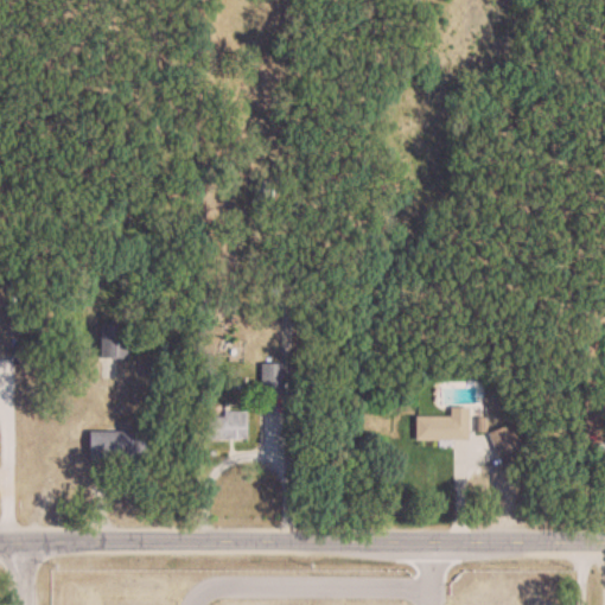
[(131,323),(101,323),(101,357),(131,357),(131,323)]
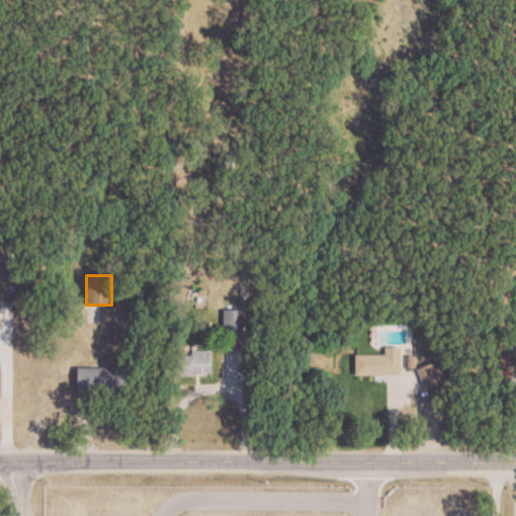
[(243,309),(223,309),(223,333),(243,333),(243,309)]
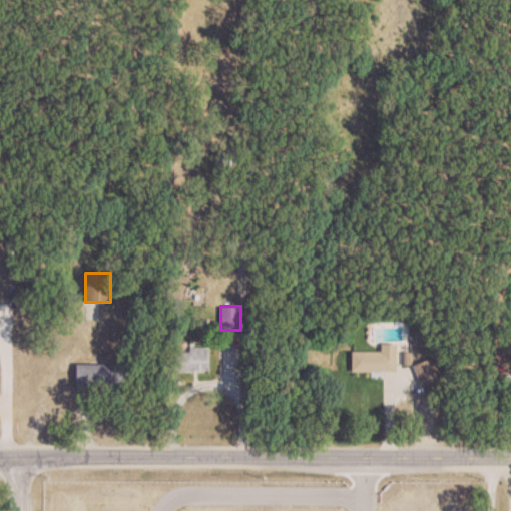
[(380,344),(380,351),(352,351),(352,371),(396,371),(396,344),(380,344)]
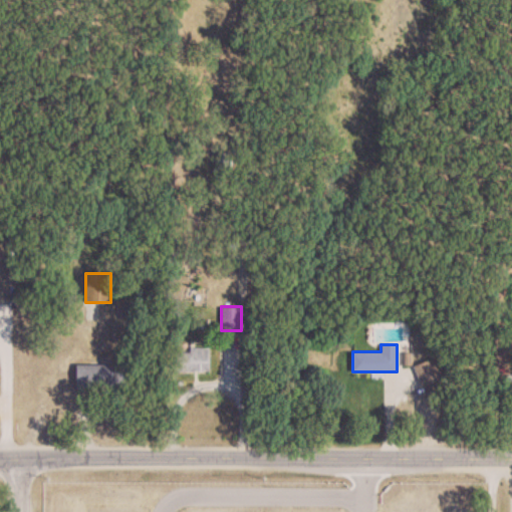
[(210,370),(210,346),(177,346),(177,370),(210,370)]
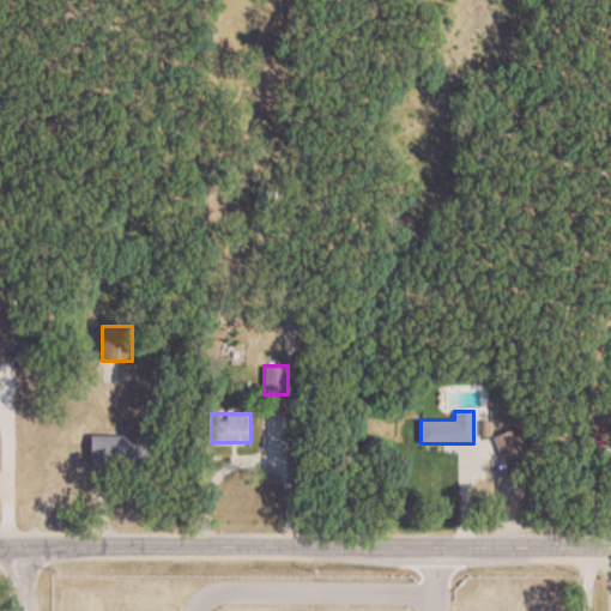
[(526,451),(515,427),(494,437),(504,461),(526,451)]
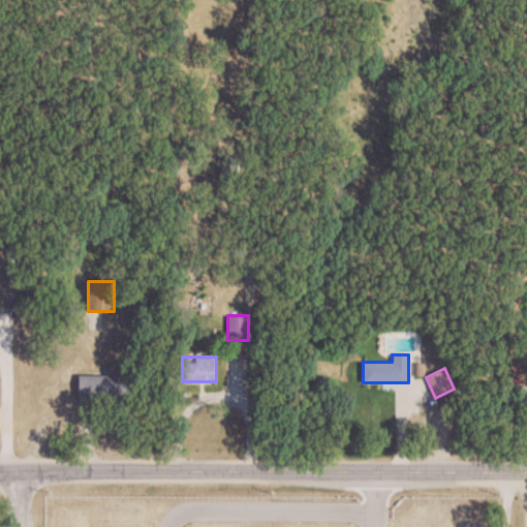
[(78,399),(133,399),(133,374),(78,374),(78,399)]
